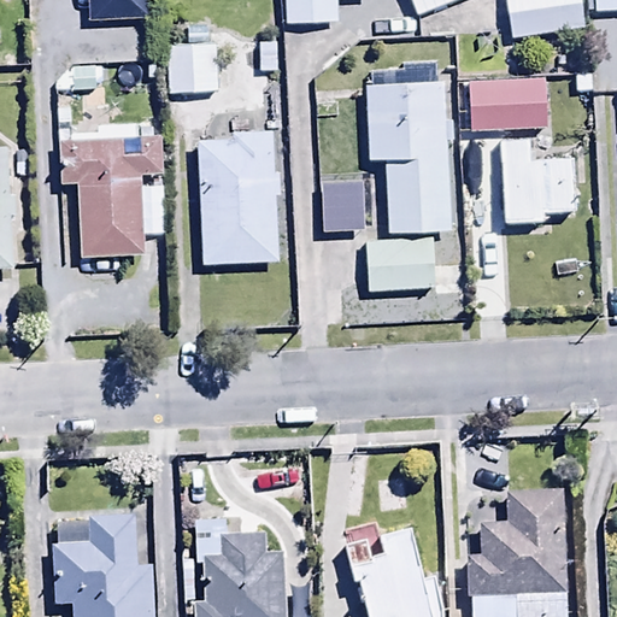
[(282,0),(283,23),(335,21),(334,0),(282,0)]
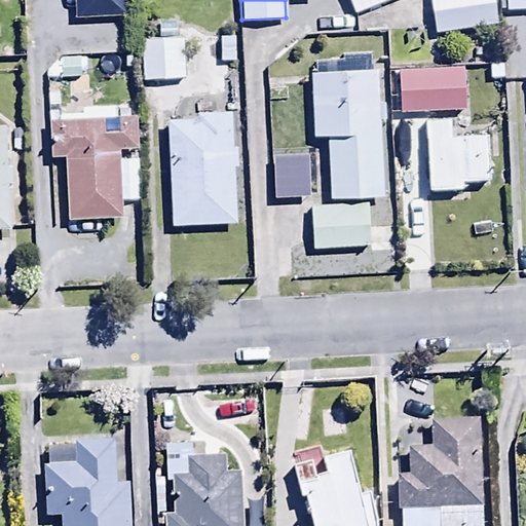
[(498,3),(497,0),(430,0),(434,14),(498,3)]
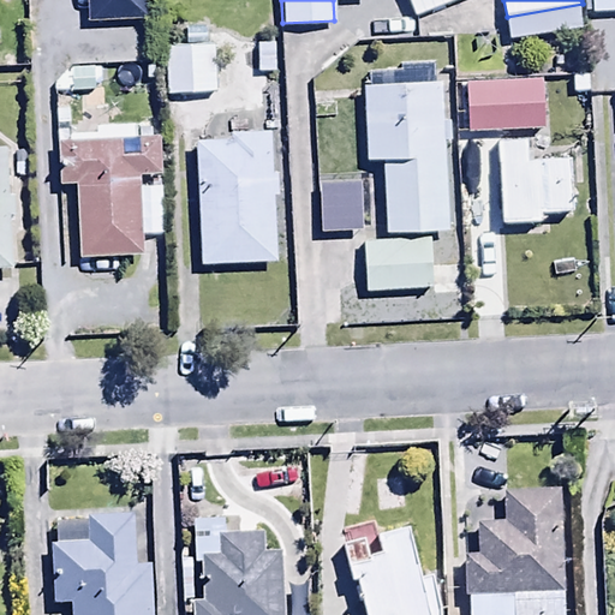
[(614,0),(589,0),(590,12),(614,10),(614,0)]
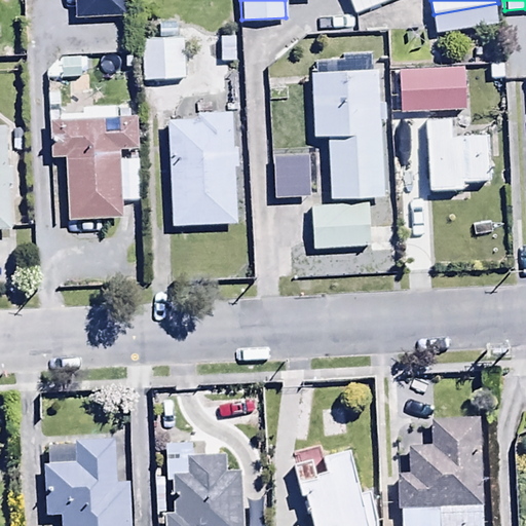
[(184,14),(139,16),(140,61),(186,60),(184,14)]
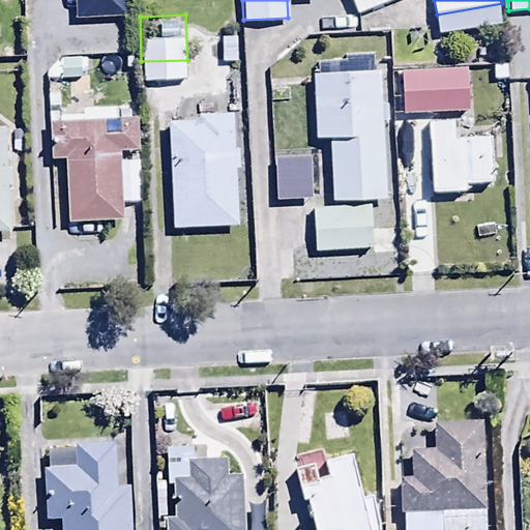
[(401,94),(467,92),(466,47),(400,49),(401,94)]
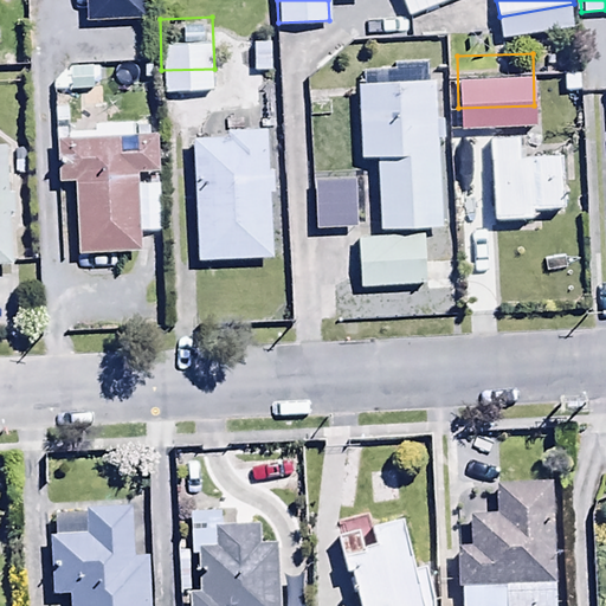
[(378,226),(440,224),(438,136),(444,135),(442,77),(429,77),(429,60),(393,62),(393,66),(361,68),(362,82),(358,82),(360,158),(375,156),(378,226)]
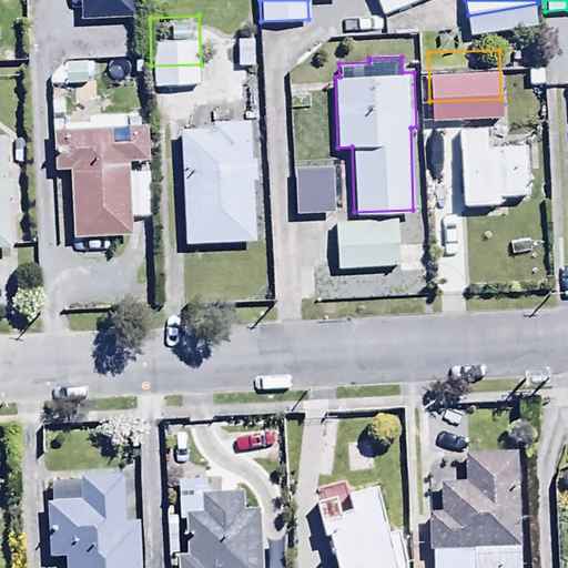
[(254,101),(180,104),(184,225),(259,223),(254,101)]
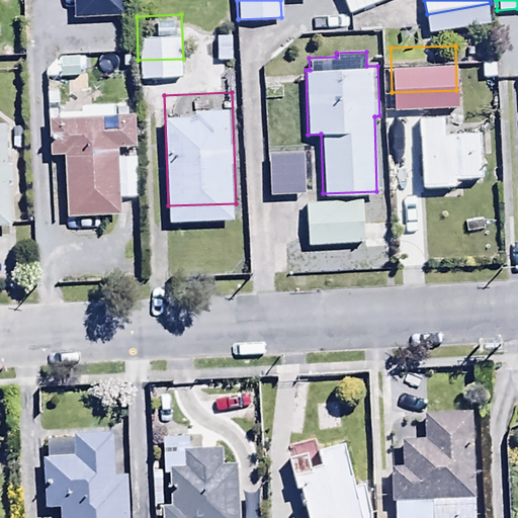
[(135,111),(48,115),(50,155),(63,154),(65,214),(118,212),(118,198),(138,197),(136,155),(117,156),(117,146),(136,145),(135,111)]
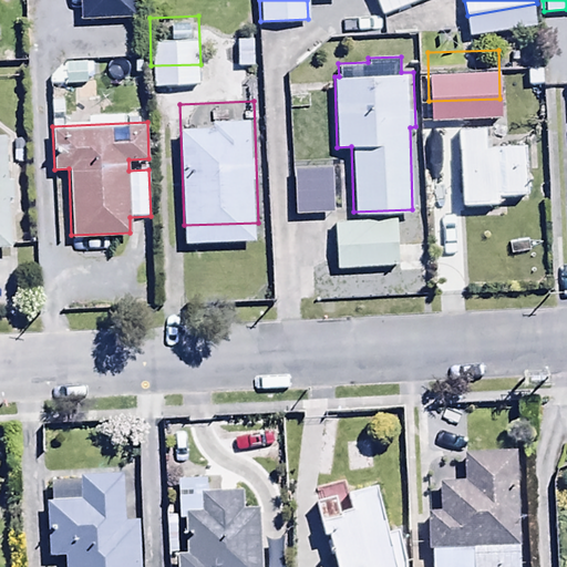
[(484,125),(456,127),(460,203),(505,200),(505,194),(528,193),(526,144),(485,145),(484,125)]
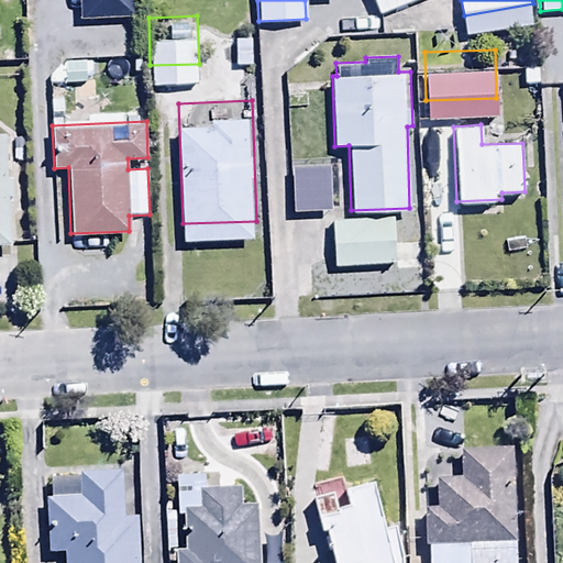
[(6,133),(0,133),(0,246),(11,246),(9,206),(12,206),(11,177),(7,178),(6,133)]
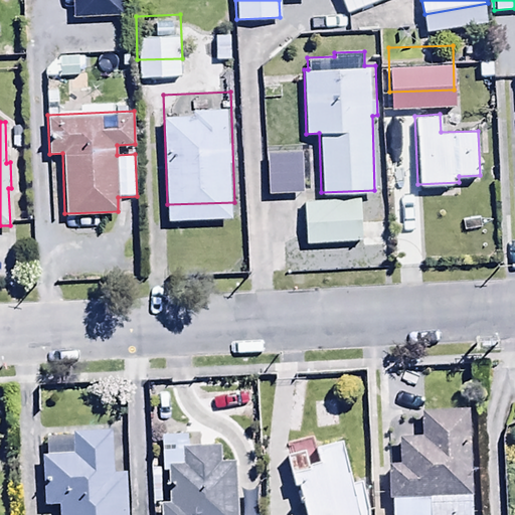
[(362,241),(360,198),(302,200),(304,243),(362,241)]
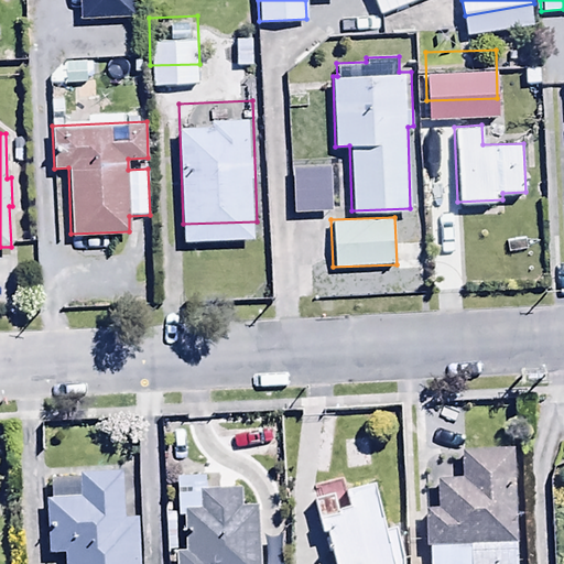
[(516,563),(512,448),(461,449),(462,477),(434,477),(435,507),(423,508),(424,546),(427,546),(427,563),(516,563)]
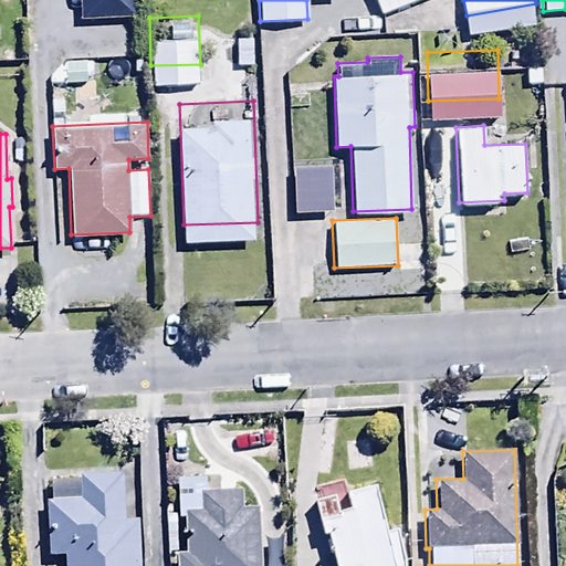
[(64,555),(64,565),(139,565),(138,519),(125,519),(123,472),(79,474),(79,479),(50,480),(51,500),(44,501),(48,556),(64,555)]
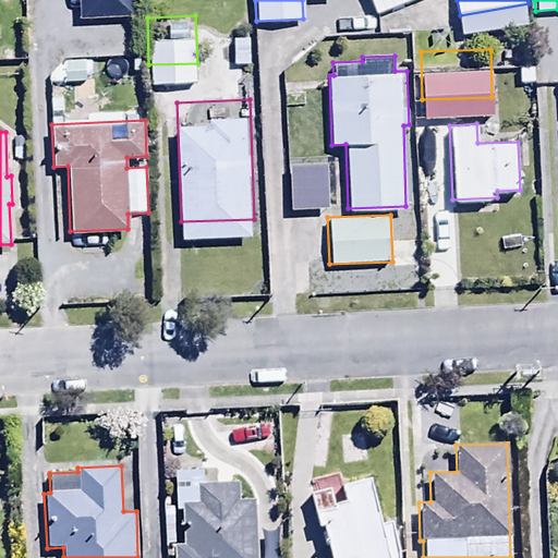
[(329,488),(308,493),(318,528),(323,526),(330,557),(400,557),(400,550),(392,520),(380,523),(370,476),(339,484),(343,500),(332,502),(329,488)]
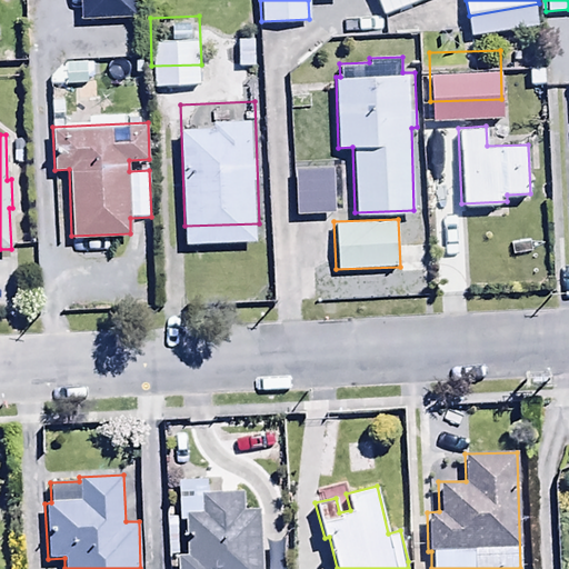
[(185,557),(176,557),(176,568),(260,568),(260,510),(243,510),(243,491),(201,492),(201,511),(185,511),(185,557)]
